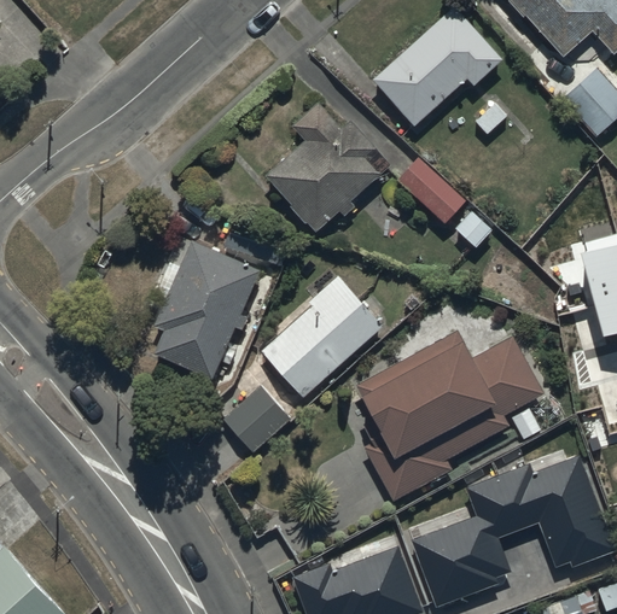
[(512,0),(559,57),(589,30),(610,56),(616,48),(616,0),(512,0)]
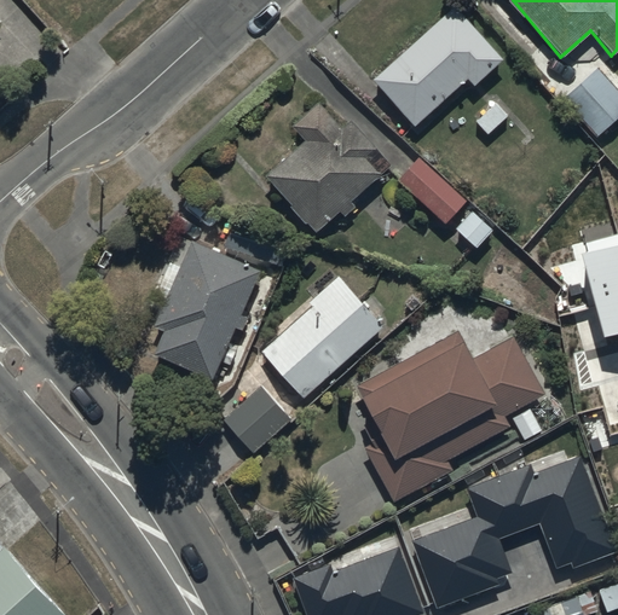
[(455,6),(373,79),(414,125),(466,79),(472,86),(501,59),(455,6)]
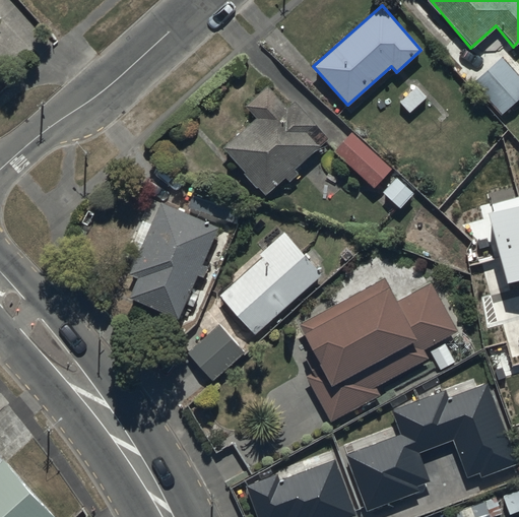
[(518,97),(518,76),(502,57),(472,82),(500,115),(518,97)]
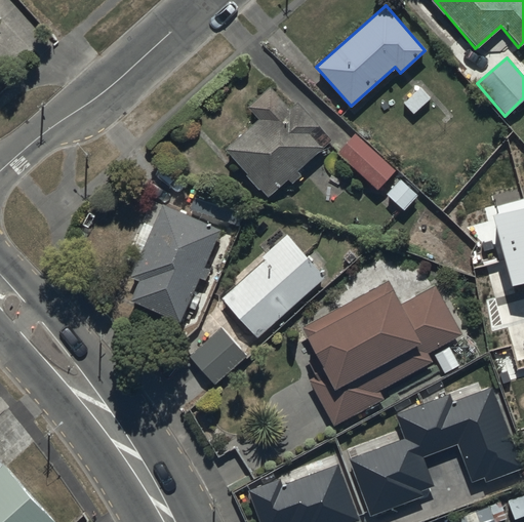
[(259,120),(226,148),(267,198),(290,178),(294,184),(303,176),(297,170),(333,142),(300,101),(290,109),(272,86),(247,106),(259,120)]
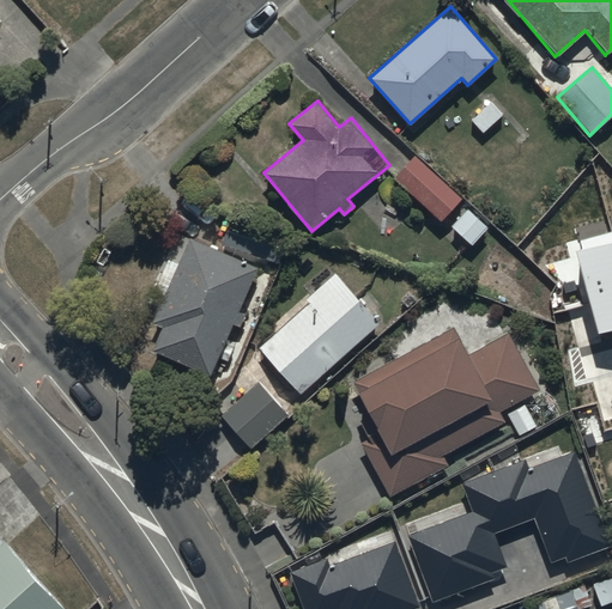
[(459,199),(413,156),(389,181),(435,225),(459,199)]
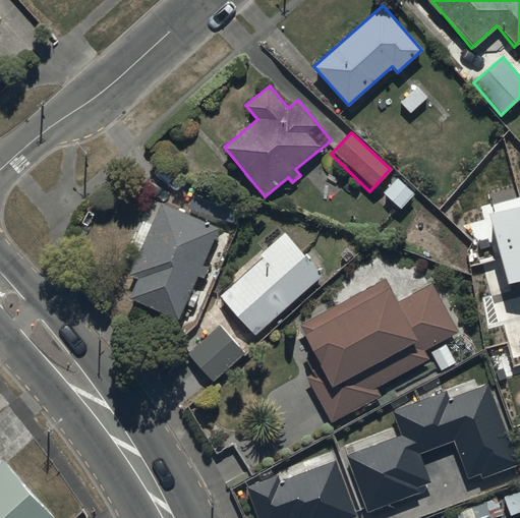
[(414,193),(396,177),(382,191),(400,209),(414,193)]
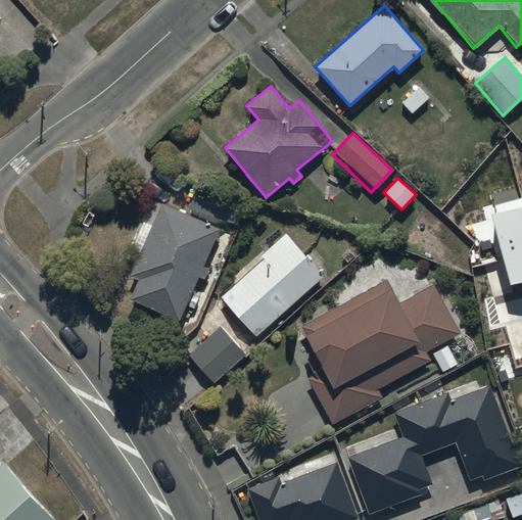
[(521,203),(493,211),(511,279),(521,276),(521,203)]
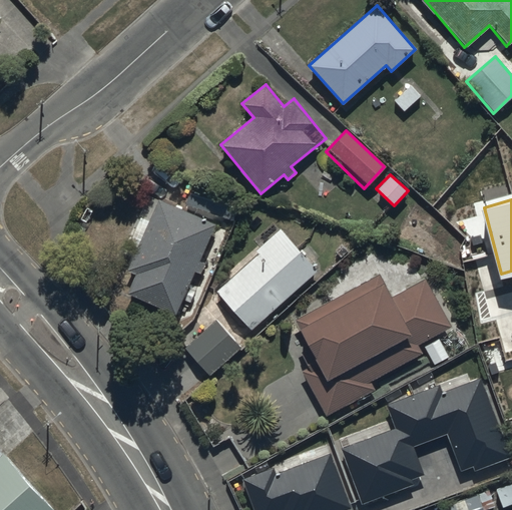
[(215,223),(159,200),(128,273),(134,275),(126,294),(176,315),(215,223)]
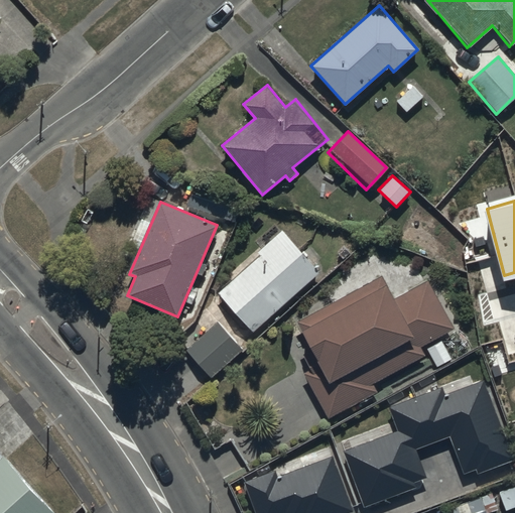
[(253,331),(254,330),(319,273),(282,231),(257,253),(261,257),(220,292),(253,331)]
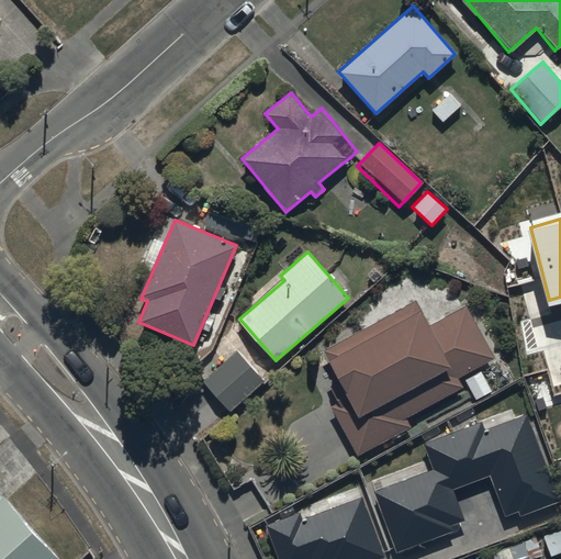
[(494,359),(466,306),(430,326),(415,300),(322,351),(337,380),(327,386),(337,404),(331,407),(358,456),(411,427),(406,418),(461,388),(457,379),(461,377),(474,401),(493,391),(480,368),(494,359)]
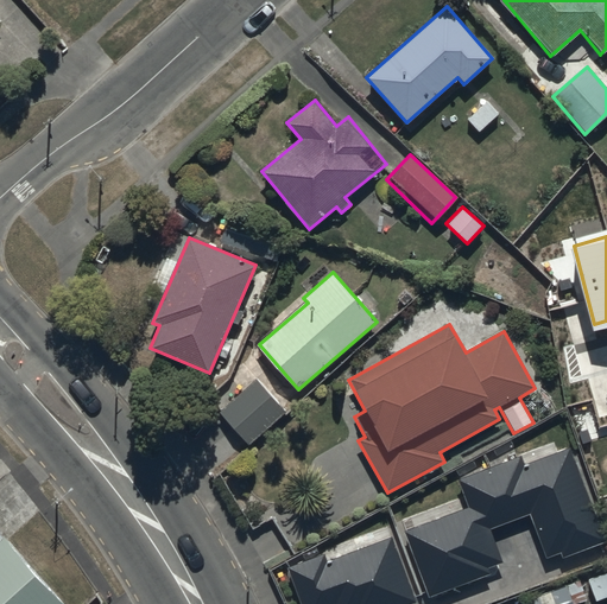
[(250,445),(286,409),(286,407),(254,374),(216,411),(250,445)]
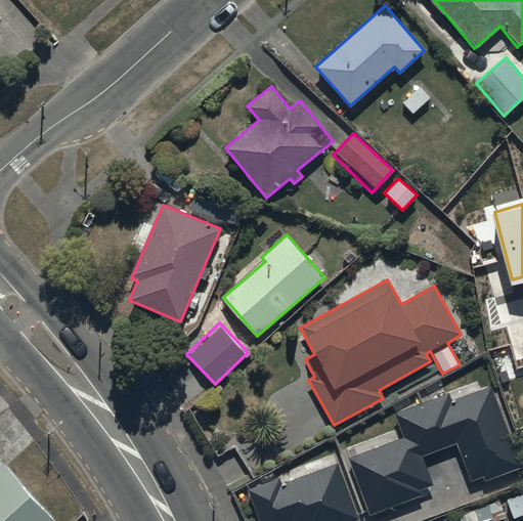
[(402,435),(348,456),(369,512),(422,492),(419,486),(432,481),(421,451),(458,438),(471,476),(484,471),(485,476),(520,464),(489,384),(451,398),(448,390),(393,410),(402,435)]
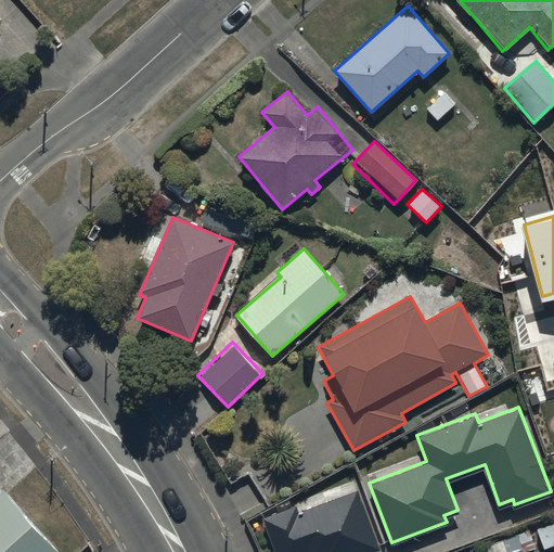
[(0,551),(60,551),(0,485),(0,551)]
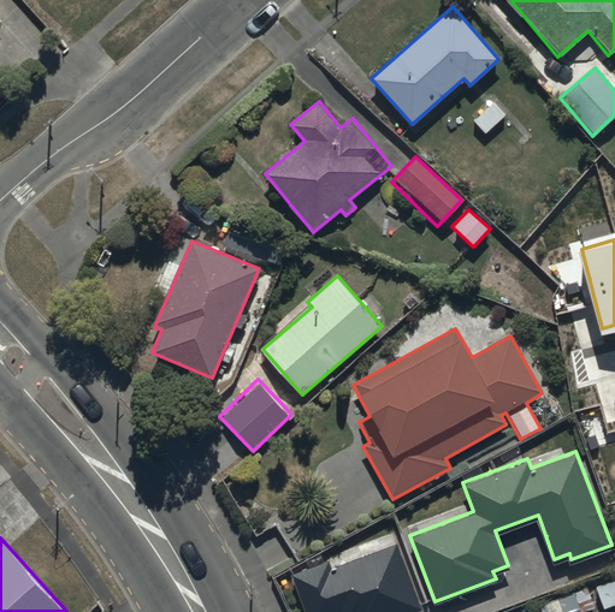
[(326,560),(291,574),(306,611),(406,611),(420,606),(396,542),(329,568),(326,560)]
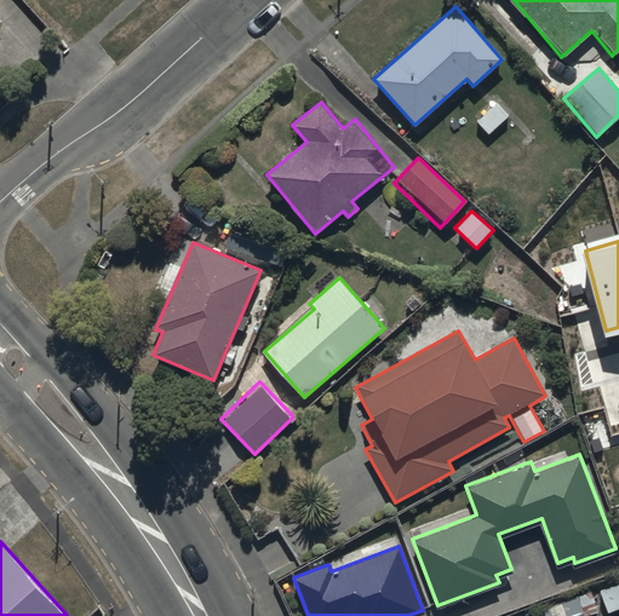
[(605,615),(596,591),(531,614),(532,615),(605,615)]
